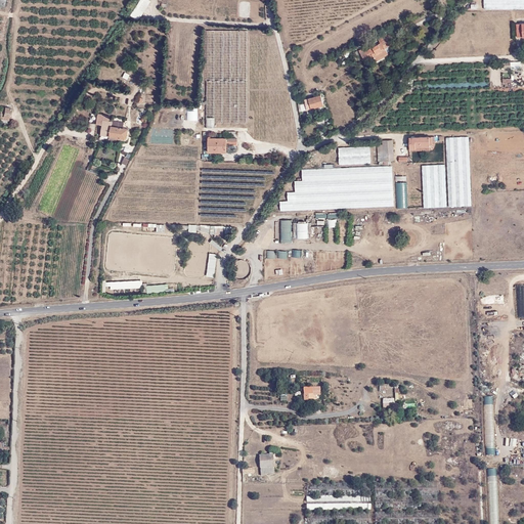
[(151,1),(149,0),(140,0),(131,14),(139,19),(151,1)]
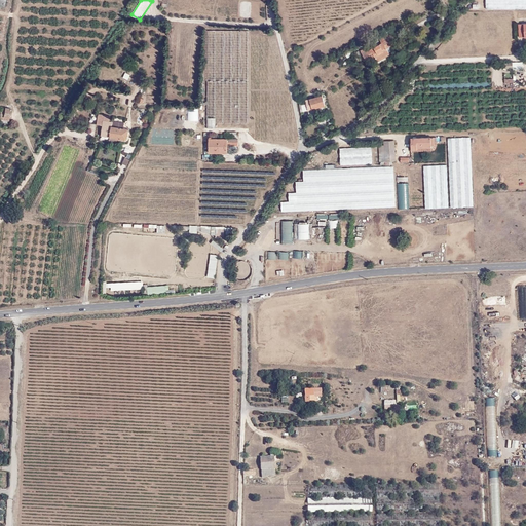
[(217,31),(208,31),(208,128),(216,128),(217,31)]
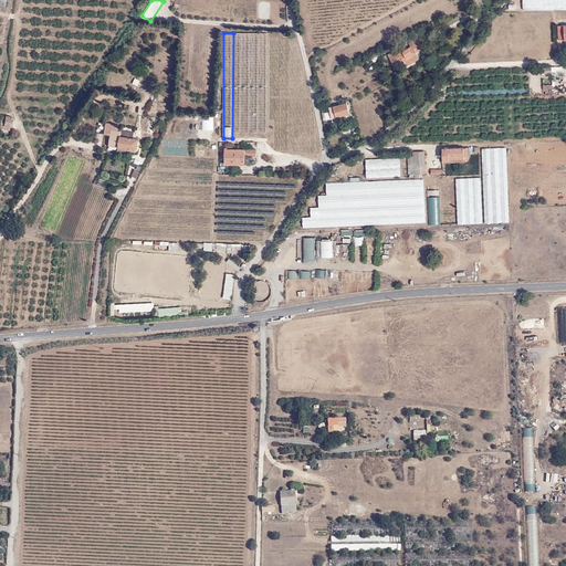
[(241,33),(233,33),(232,138),(241,138),(241,33)]
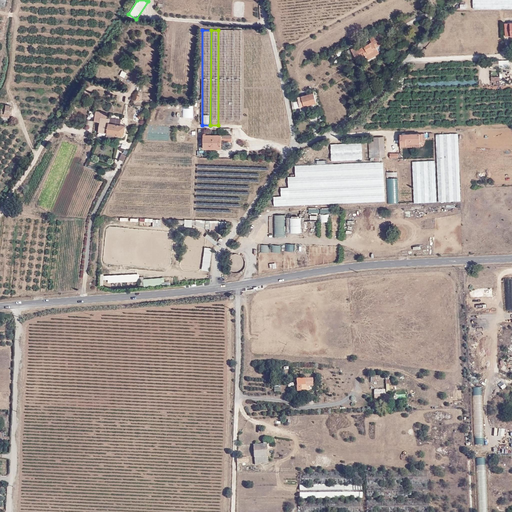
[(227,30),(218,30),(218,125),(226,125),(227,30)]
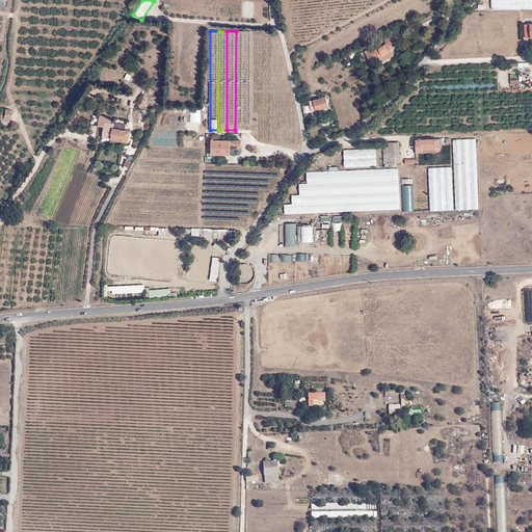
[(236,31),(235,130),(243,130),(244,31),(236,31)]
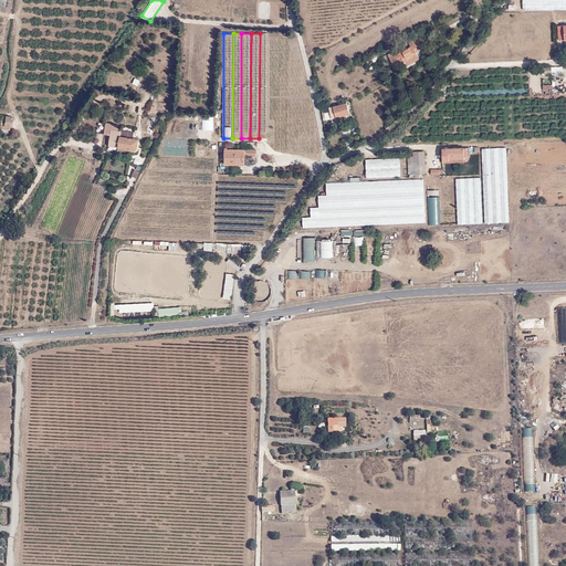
[(268,138),(269,33),(260,33),(259,138),(268,138)]
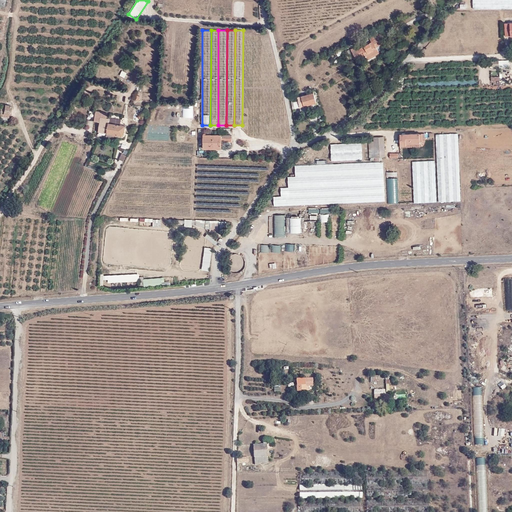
[(371,37),(373,40),(373,41),(375,44),(382,40),(378,33),(371,37)]
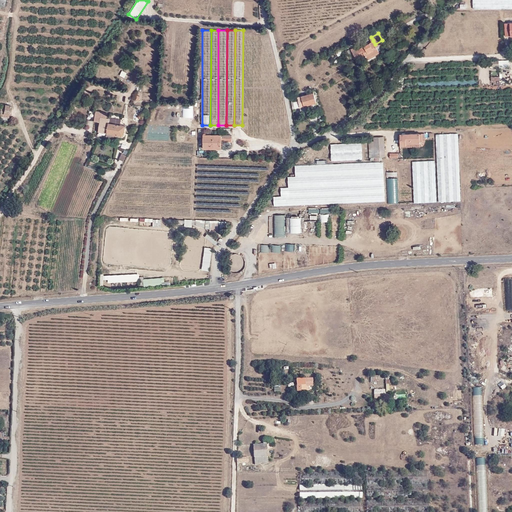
[(376,47),(375,44),(373,41),(360,48),(359,45),(352,49),(357,59),(365,55),(368,60),(380,53),(379,51),(376,47)]
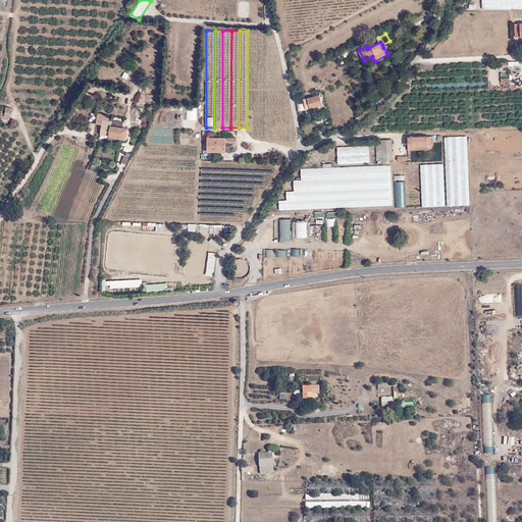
[(307,108),(323,104),(320,95),(304,99),(307,108)]
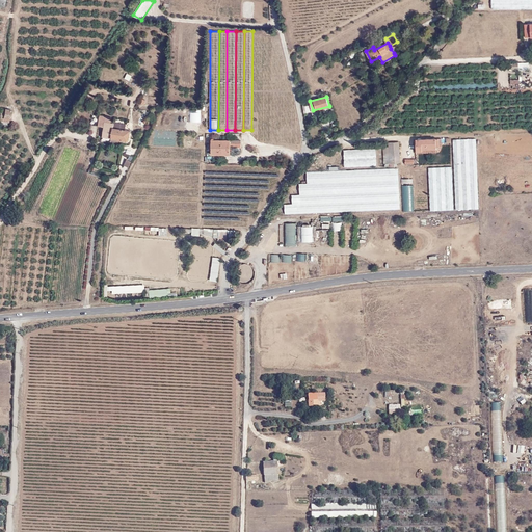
[(304,112),(313,110),(310,101),(302,103),(304,112)]
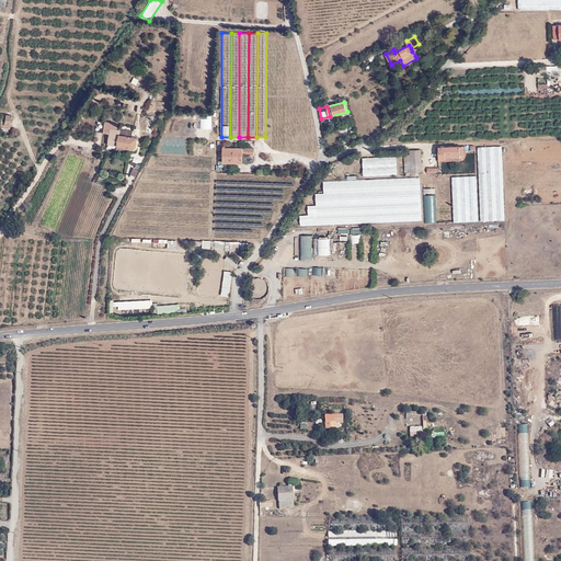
[(2,116),(0,123),(0,125),(3,126),(3,124),(10,125),(12,115),(6,114),(6,117),(2,116)]
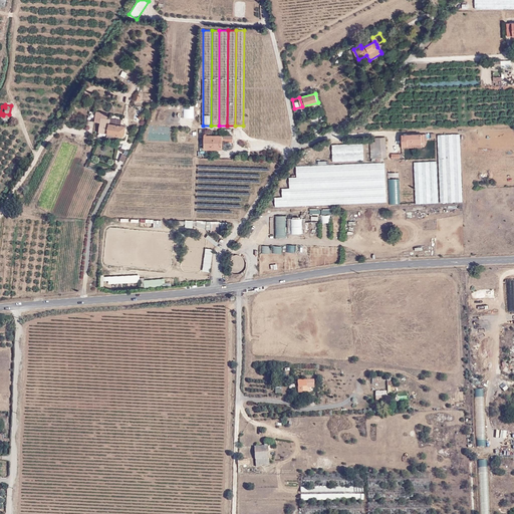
[(95,110),(94,120),(100,121),(100,116),(106,117),(107,112),(95,110)]
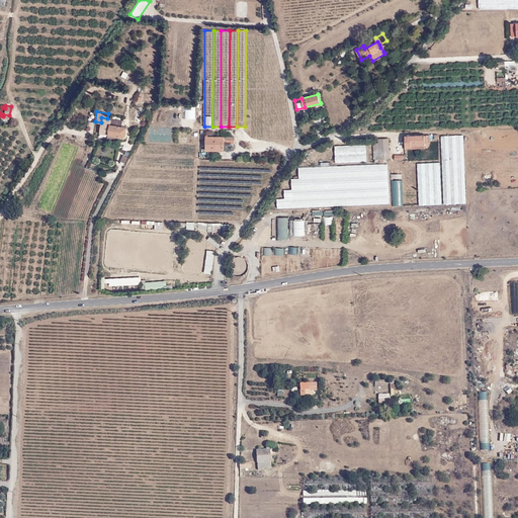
[(101,122),(100,133),(108,134),(110,119),(107,118),(101,117),(101,122)]
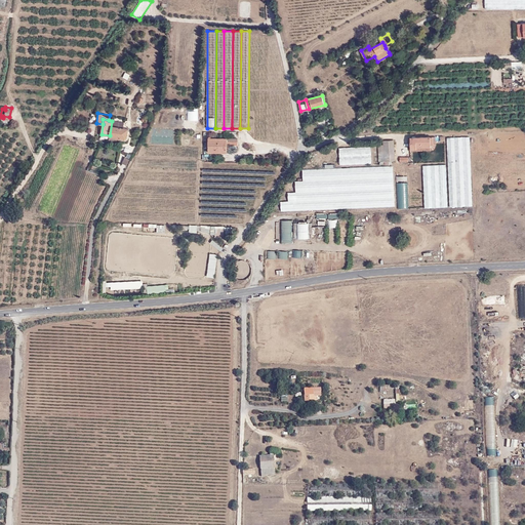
[(123,127),(124,122),(112,121),(110,135),(120,137),(120,139),(124,139),(128,139),(130,130),(127,130),(127,127),(123,127)]
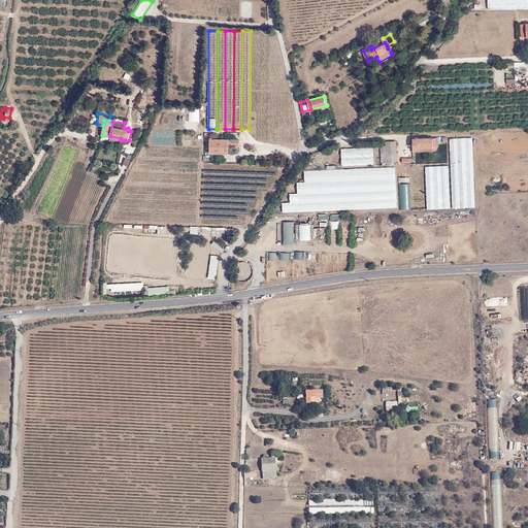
[(438,147),(438,140),(438,137),(435,137),(435,144),(433,144),(433,147),(419,147),(419,150),(414,150),(414,152),(434,151),(436,150),(438,147)]
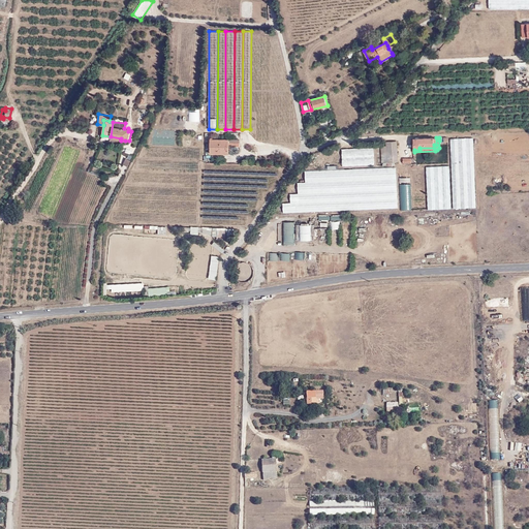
[(436,137),(414,137),(414,150),(419,150),(419,148),(434,148),(434,145),(436,145),(436,137)]
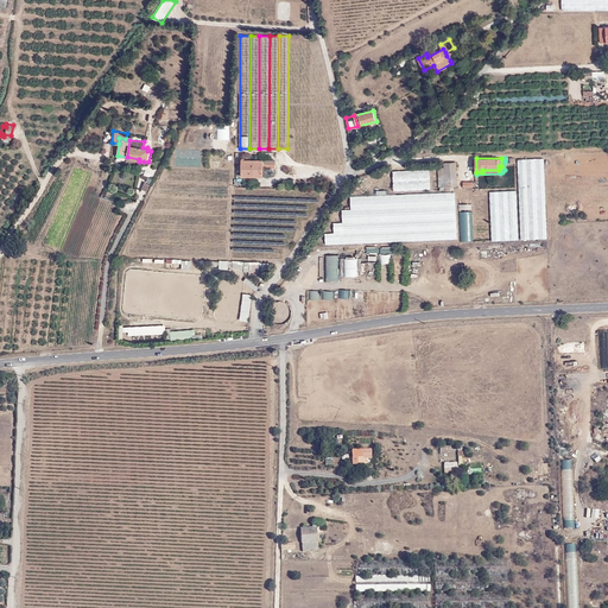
[(548,238),(544,158),(519,159),(521,239),(548,238)]
